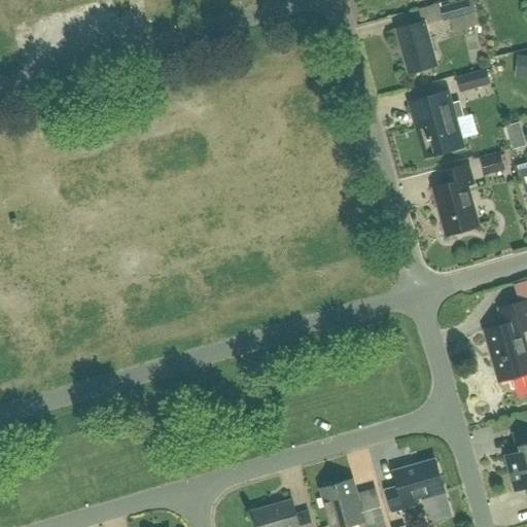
[(468,0),(464,0),(441,6),(445,22),(472,12),(468,0)]
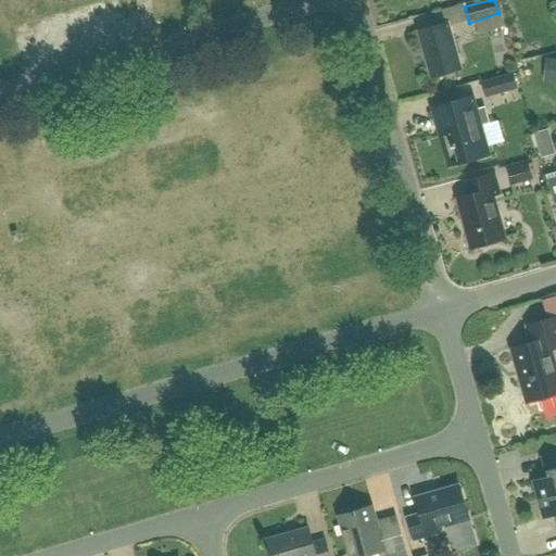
[(431,77),(462,70),(449,22),(418,30),(431,77)]
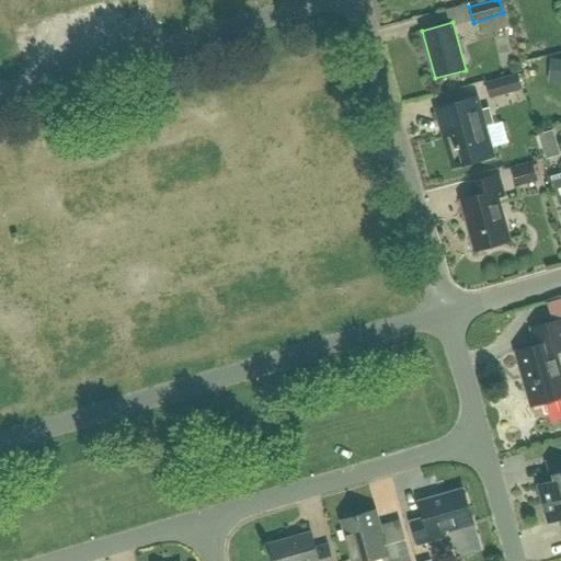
[(549,80),(560,81),(560,59),(551,59),(549,80)]
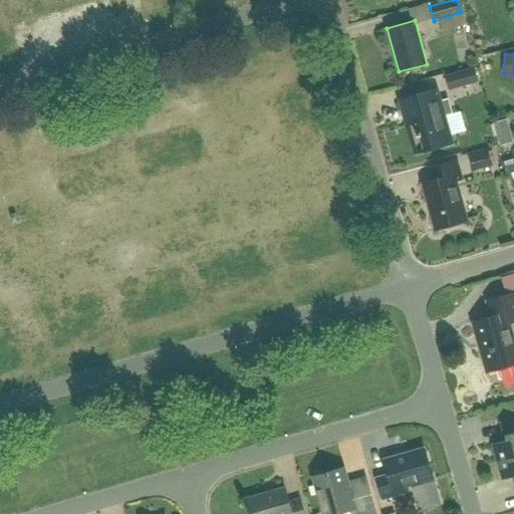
[(474,67),(445,75),(449,90),(480,82),(474,67)]
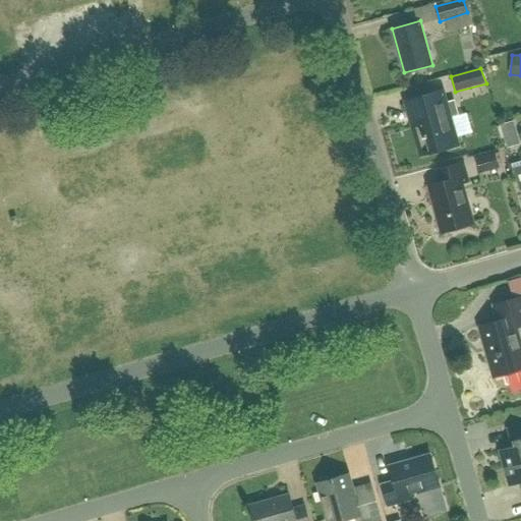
[(419,156),(458,146),(443,91),(410,100),(420,136),(414,137),(419,156)]
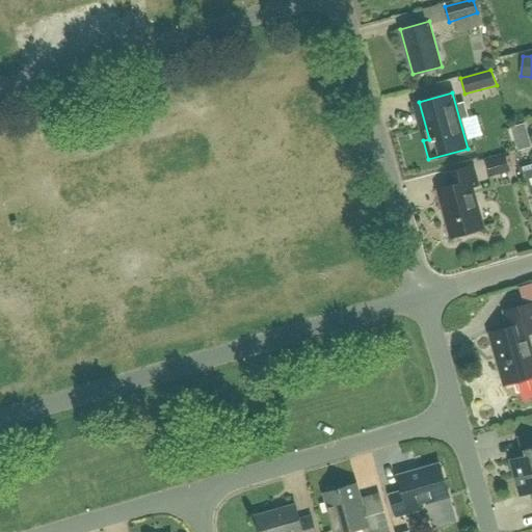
[(525,125),(512,128),(514,136),(528,132),(525,125)]
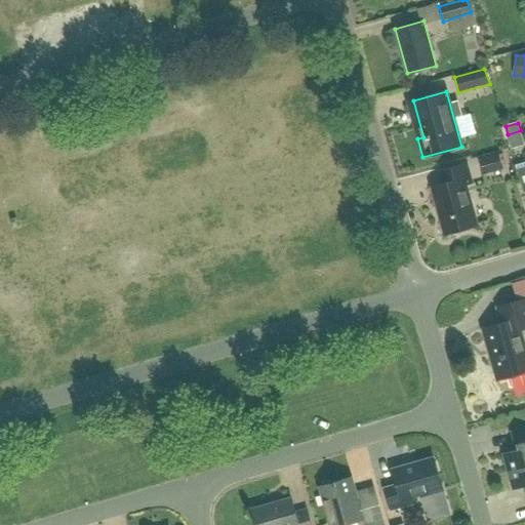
[(486,174),(506,169),(501,153),(481,158),(486,174)]
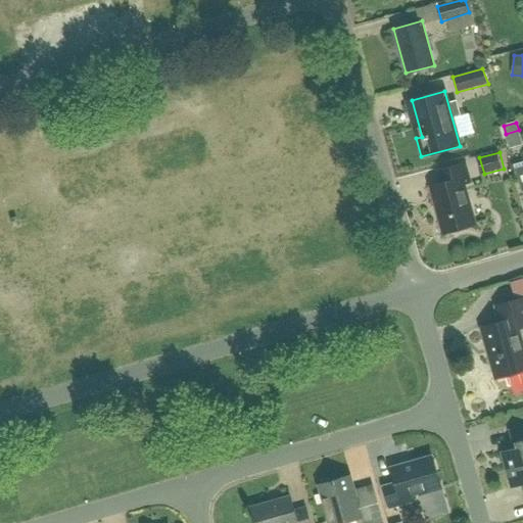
[(463,184),(469,182),(464,163),(438,171),(441,183),(430,186),(442,233),(474,224),(463,184)]
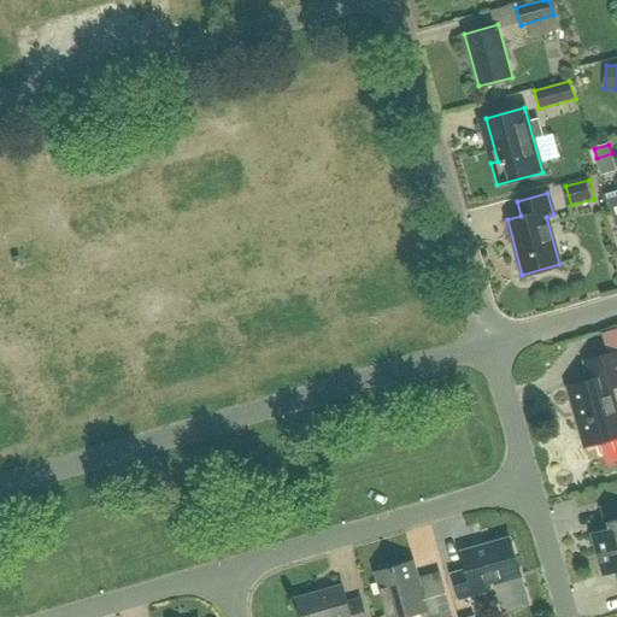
[(616,412),(610,386),(616,383),(616,350),(582,359),(588,378),(566,386),(583,445),(598,441),(601,454),(616,450),(616,412)]
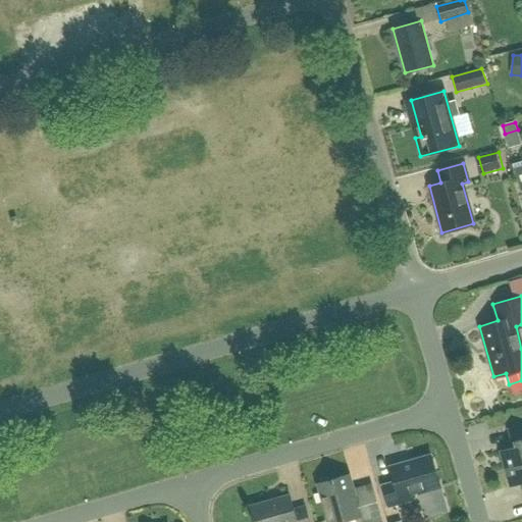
[(514,446),(498,451),(503,468),(521,463),(521,425),(505,430),(509,444),(514,441),(514,446)]
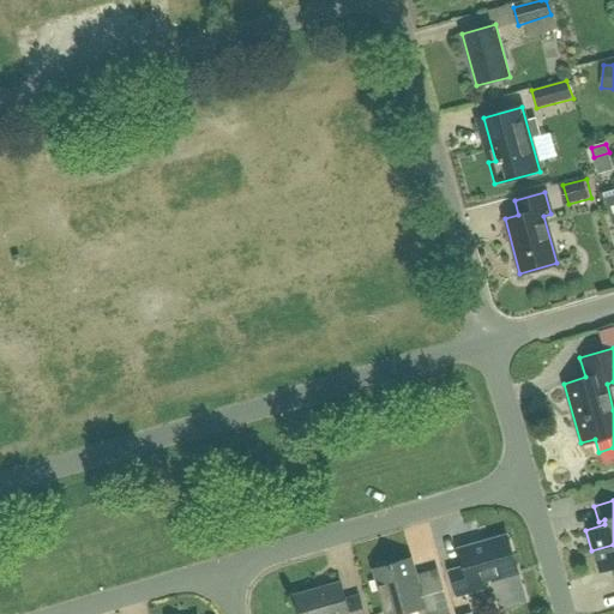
[(463,567),(450,571),(458,596),(486,588),(485,582),(492,579),(500,608),(525,601),(517,572),(506,535),(458,549),(463,567)]
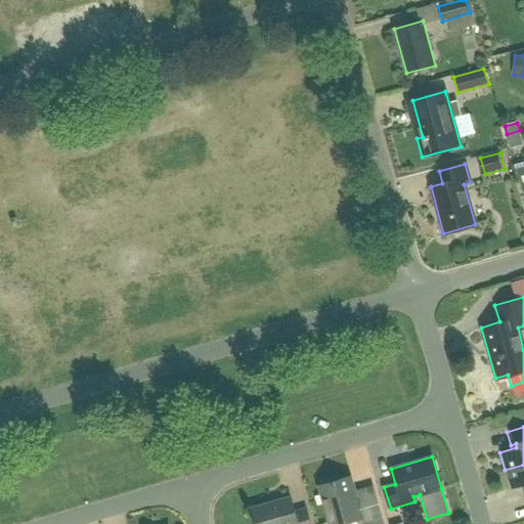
[(523,465),(505,470),(510,488),(523,484),(523,488),(522,489),(523,494),(523,465)]
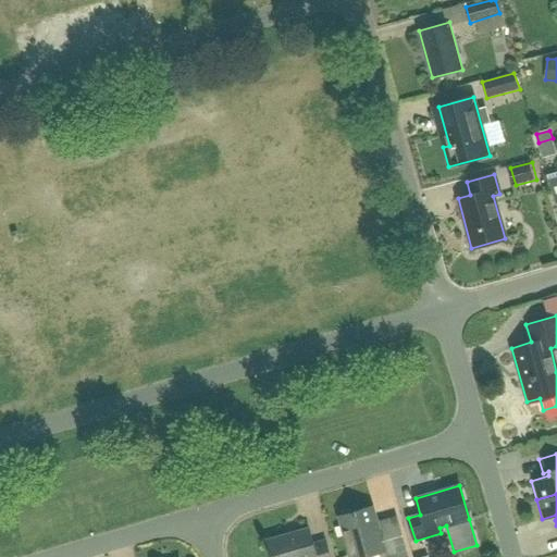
[(379,553),(380,556),(407,556),(398,524),(379,530),(372,506),(337,516),(349,556),(373,556),(373,555),(379,553)]
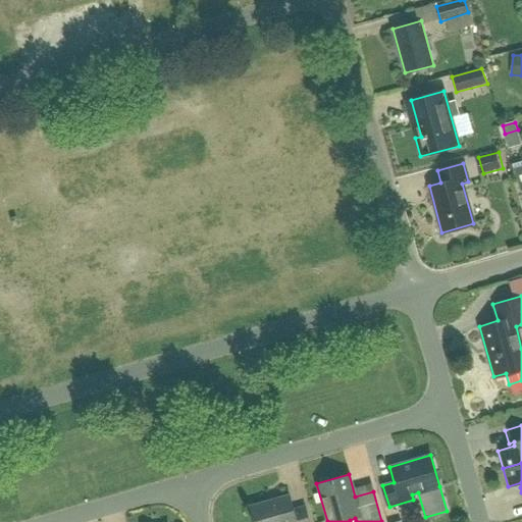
[(250,507),(254,521),(309,521),(305,507),(293,510),(289,496),(250,507)]
